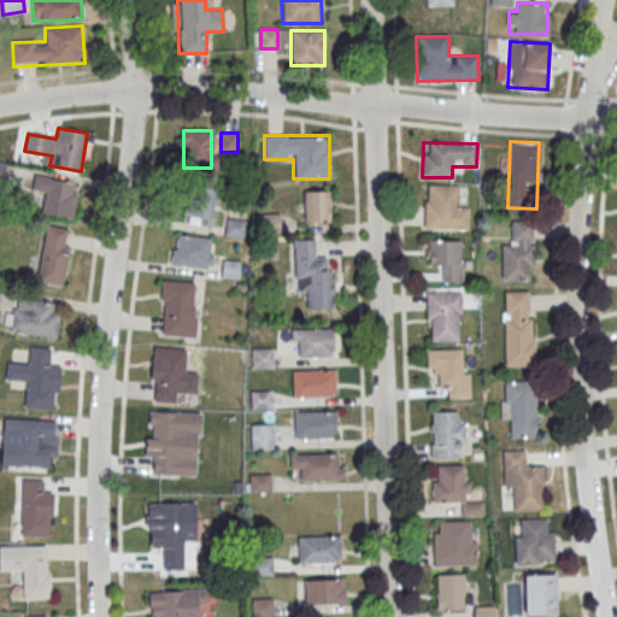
[(71,218),(77,182),(35,175),(33,189),(45,192),(41,213),(71,218)]
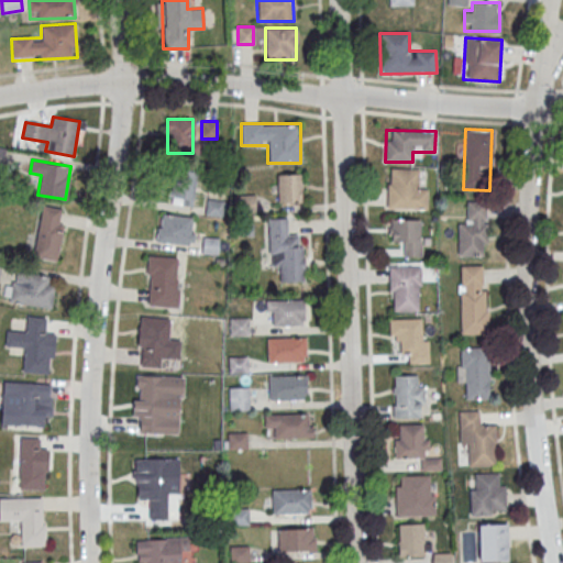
[(428,210),(428,187),(418,187),(418,168),(387,168),(387,209),(428,210)]
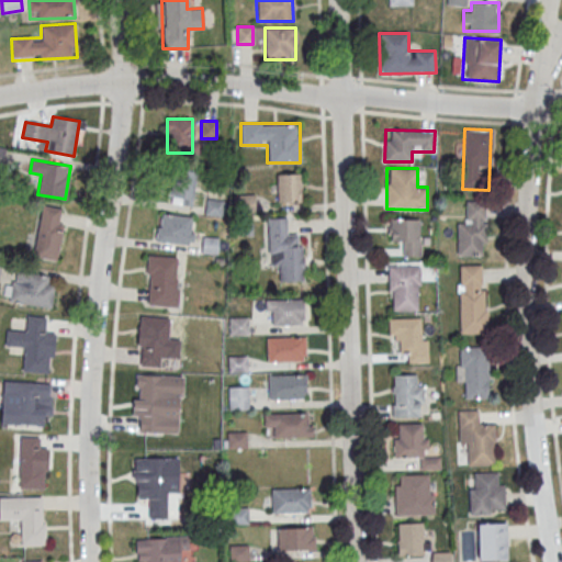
[(194,203),(194,169),(168,169),(168,203),(194,203)]
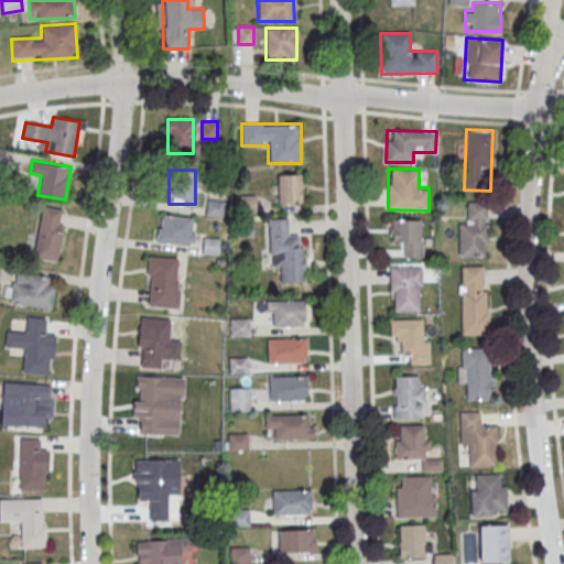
[(302,174),(277,174),(277,203),(302,203),(302,174)]
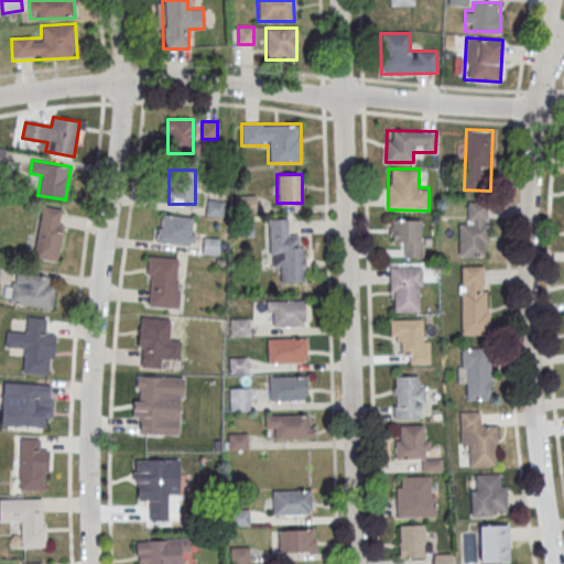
[(223,199),(206,199),(206,215),(223,215),(223,199)]
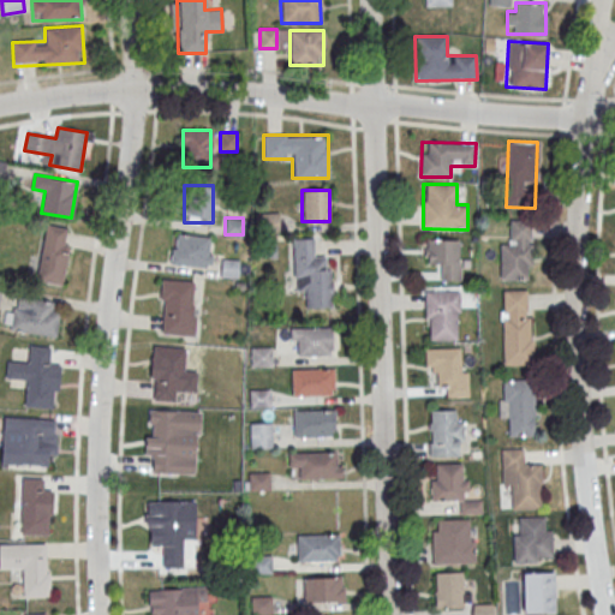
[(500,280),(530,280),(530,221),(509,221),(509,242),(500,242),(500,280)]
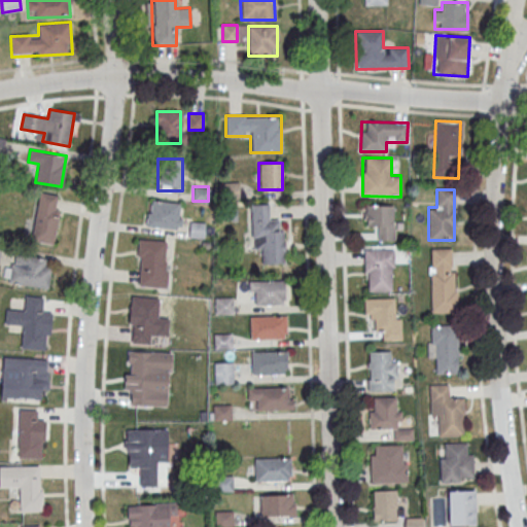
[(40,192),(31,241),(54,245),(60,211),(55,210),(57,197),(40,192)]
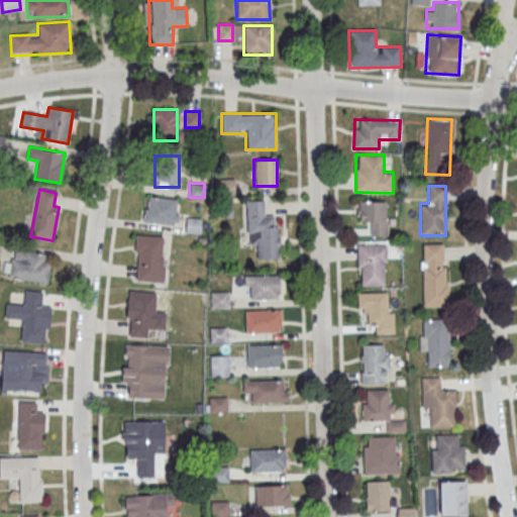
[(143,223),(177,224),(178,199),(145,197),(143,223)]
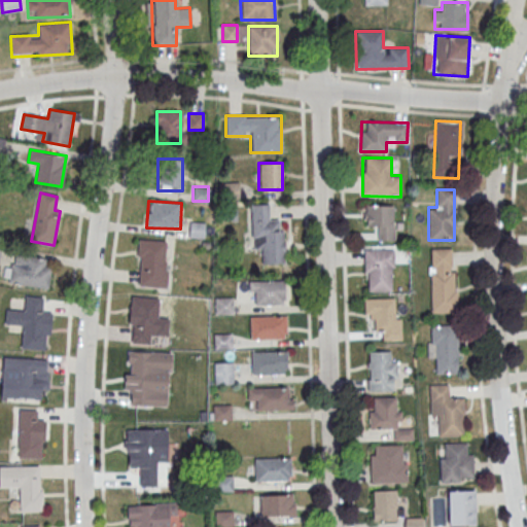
[(251,204),(269,204),(269,219),(279,219),(279,231),(283,231),(284,264),(262,265),(261,249),(255,249),(254,238),(252,238),(251,204)]
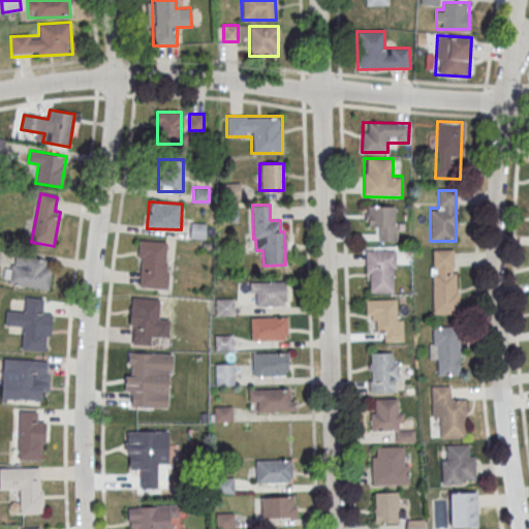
[(363,206),(363,227),(377,227),(377,242),(396,242),(396,206),(363,206)]
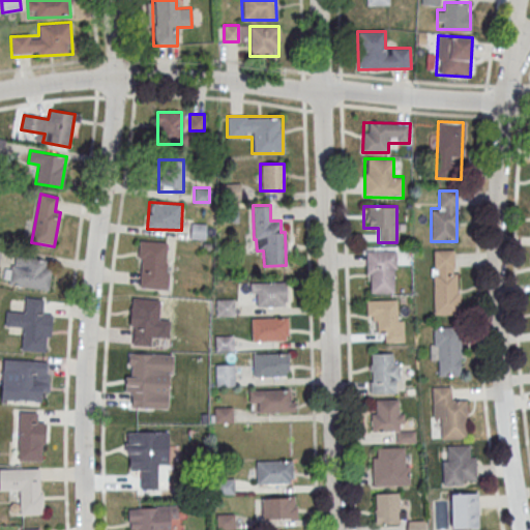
[(190,239),(205,239),(205,224),(190,224),(190,239)]
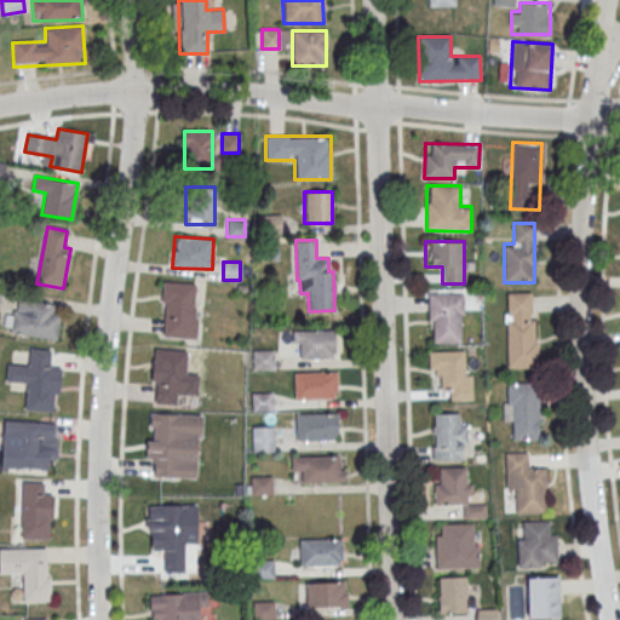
[(162,282),(195,285),(194,308),(196,308),(195,319),(197,319),(196,339),(162,336),(166,303),(161,303),(162,282)]
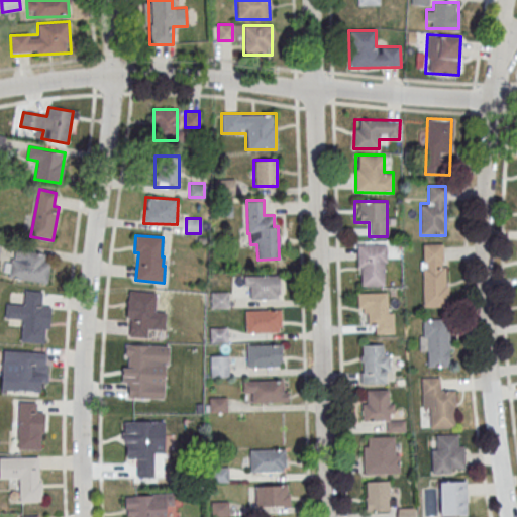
[(446,243),(422,243),(422,306),(446,306),(446,243)]
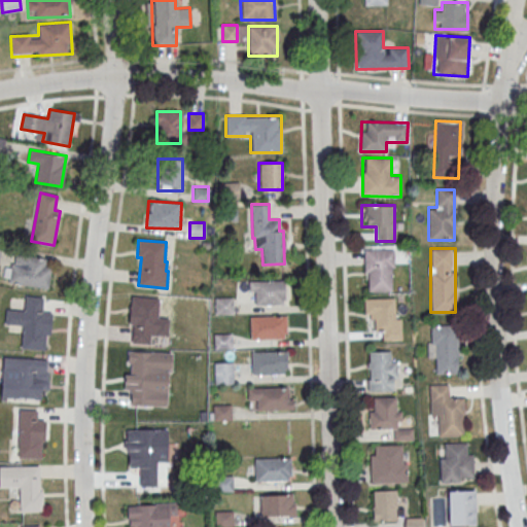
[(392,291),(392,249),(364,249),(364,291),(392,291)]
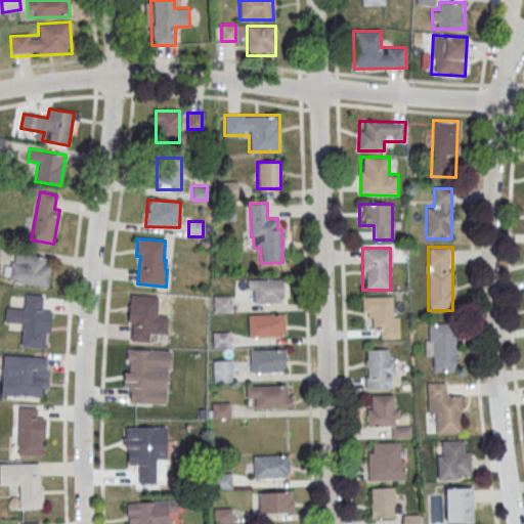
[(51,259),(12,253),(8,280),(46,287),(51,259)]
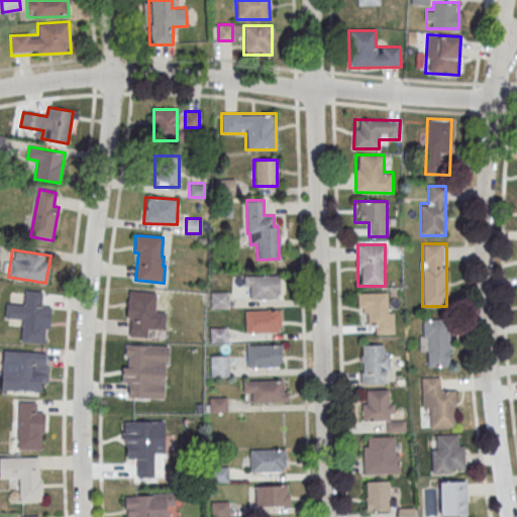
[(249,278),(283,277),(284,298),(250,299),(249,278)]
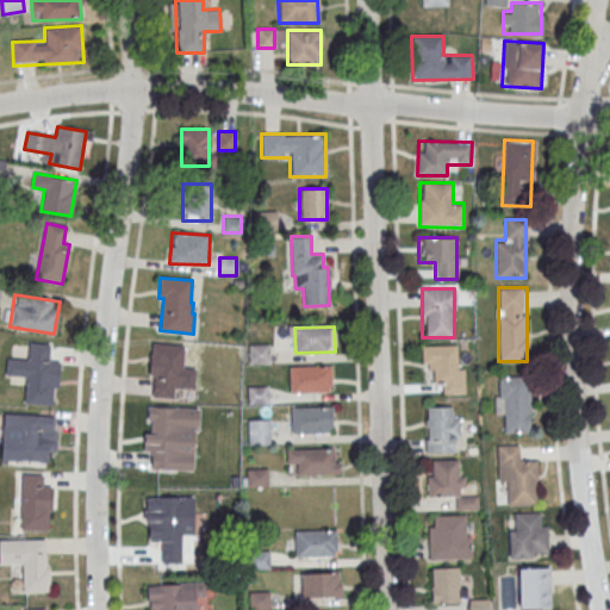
[(29,343),(50,344),(49,361),(61,362),(58,390),(53,388),(51,406),(25,404),(27,378),(6,377),(7,359),(27,361),(29,343)]
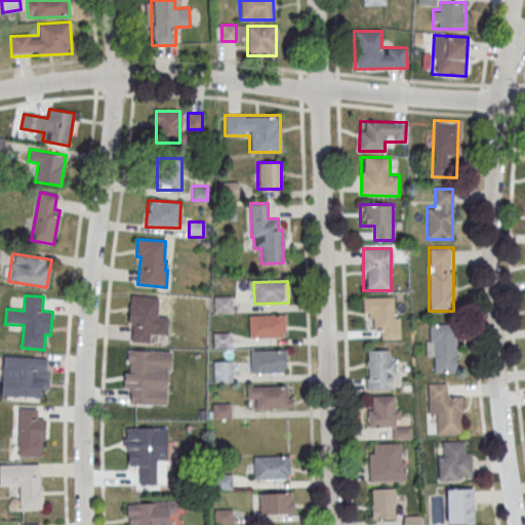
[(130,295),(158,297),(156,328),(150,328),(149,344),(130,342),(132,314),(128,314),(130,295)]
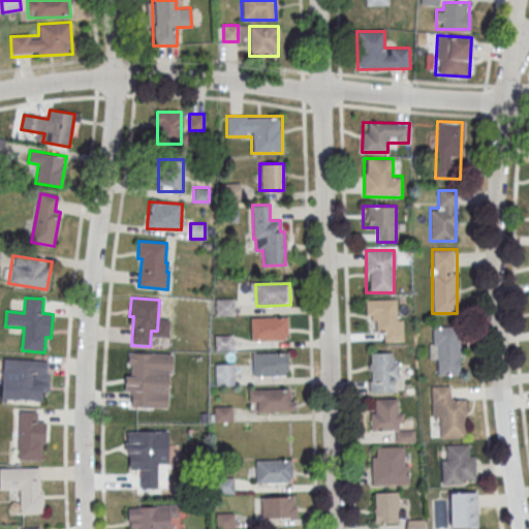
[(234,299),(215,299),(215,315),(234,315),(234,299)]
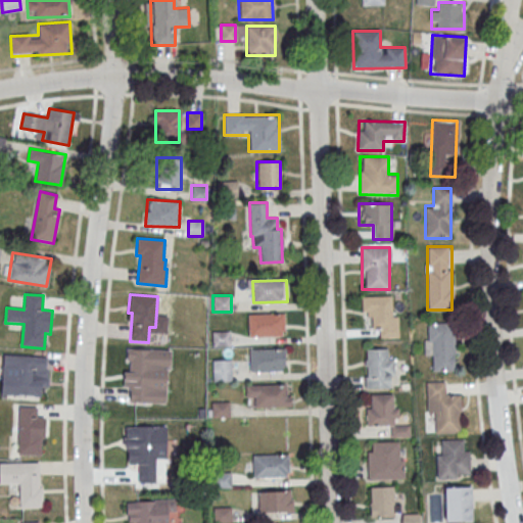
[(362,297),(392,295),(393,317),(398,317),(399,337),(380,338),(380,328),(373,328),(372,317),(368,317),(367,313),(363,313),(362,297)]
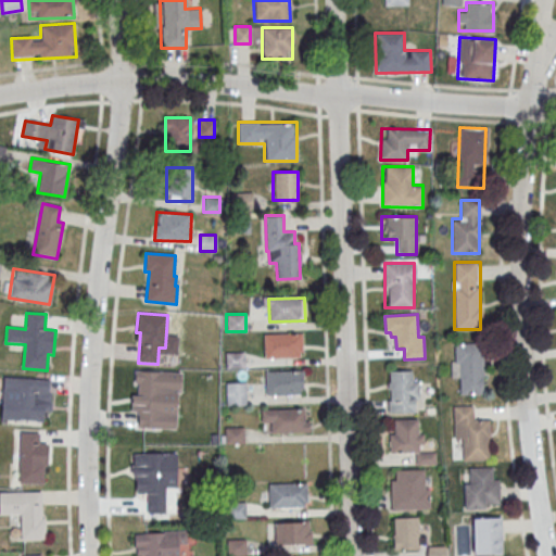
[(263,335),(300,333),(300,357),(264,358),(263,335)]
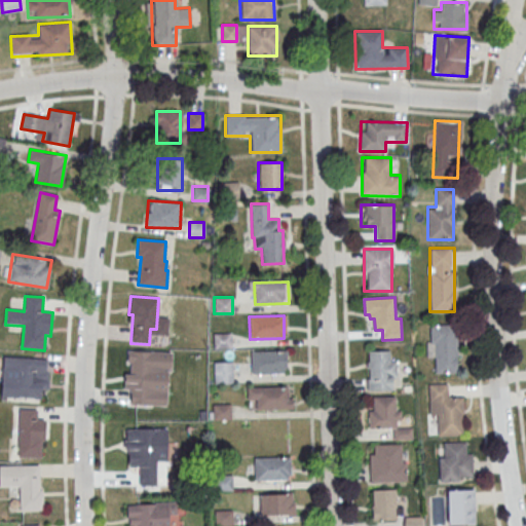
[(457,372),(457,325),(428,325),(428,358),(434,358),(434,372),(457,372)]
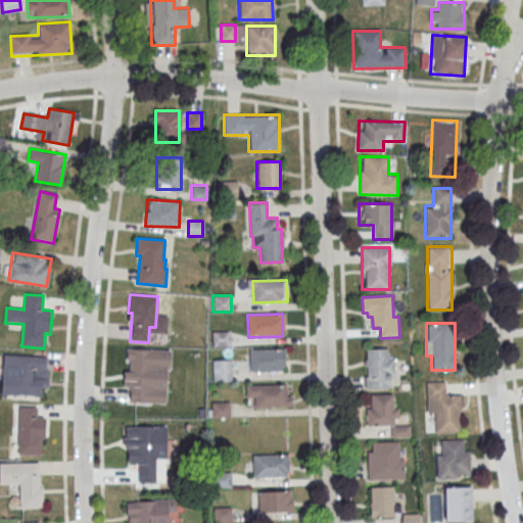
[(229,331),(211,331),(211,347),(229,347),(229,331)]
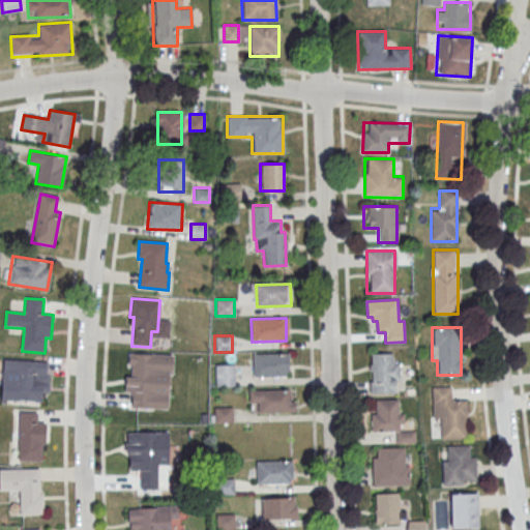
[(124,407),(170,409),(172,354),(125,352),(124,407)]
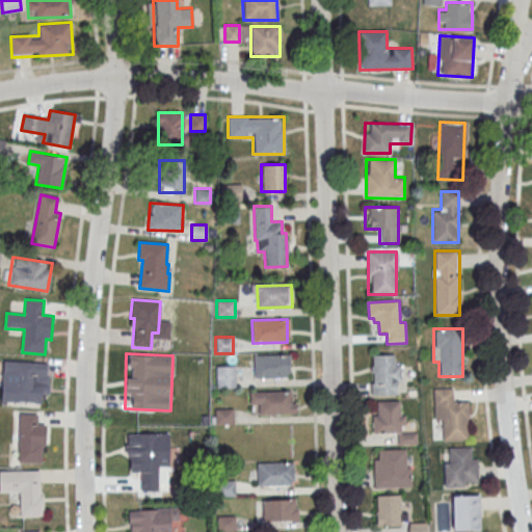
[(254,356),(288,355),(289,378),(255,379),(254,356)]
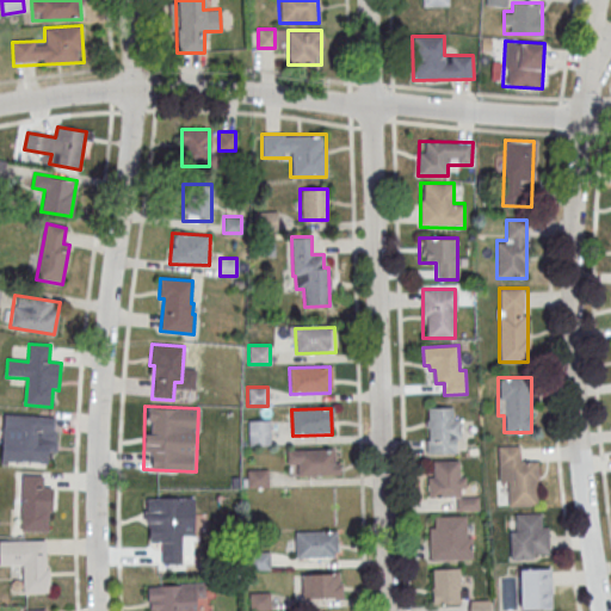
[(426,452),(458,452),(458,408),(426,408),(426,452)]
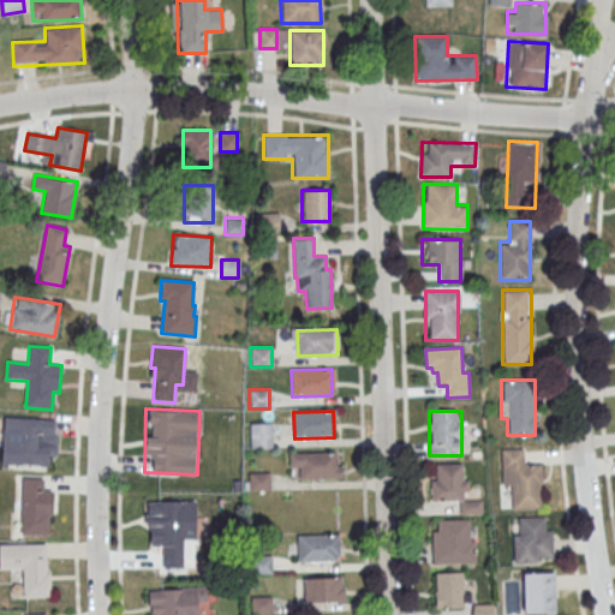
[(48,455),(55,457),(58,418),(3,416),(0,459),(0,464),(47,466),(48,455)]
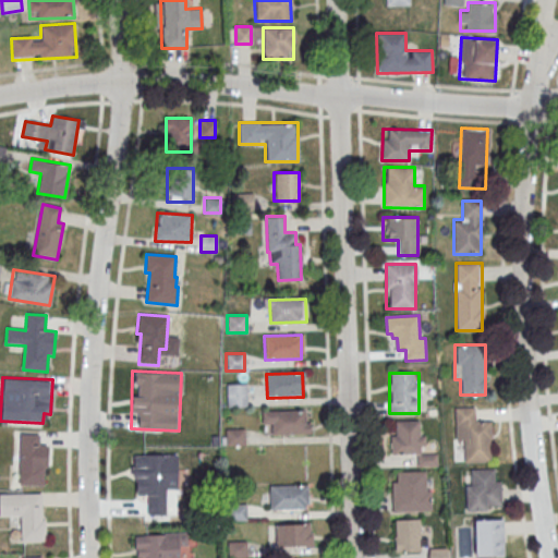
[(226,407),(246,407),(246,383),(226,383),(226,407)]
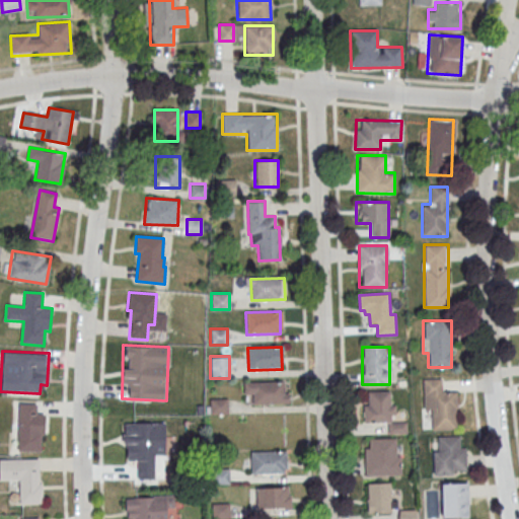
[(455,429),(455,390),(442,390),(442,378),(423,378),(423,410),(432,410),(432,429),(455,429)]
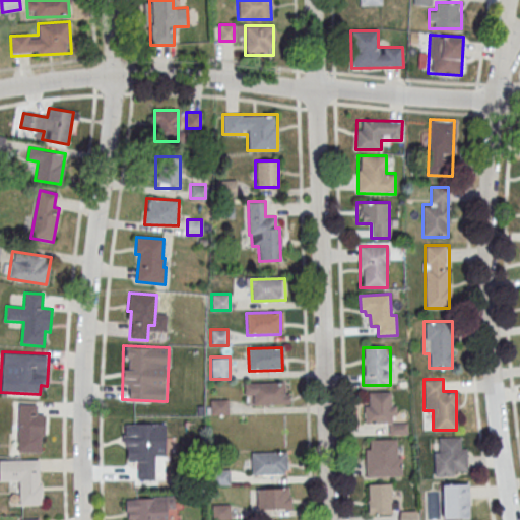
[(252,384),(285,383),(286,405),(253,406),(252,384)]
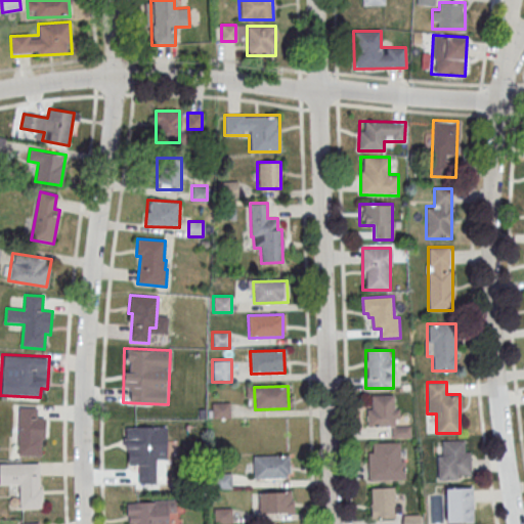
[(366,410),(373,409),(372,396),(394,395),(395,427),(367,428),(366,410)]
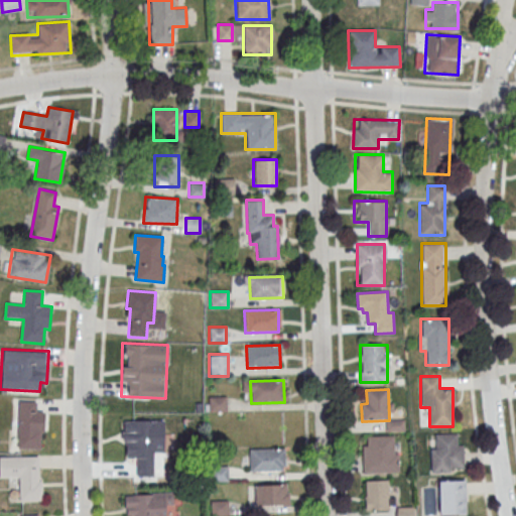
[(208,411),(225,411),(225,396),(208,396),(208,411)]
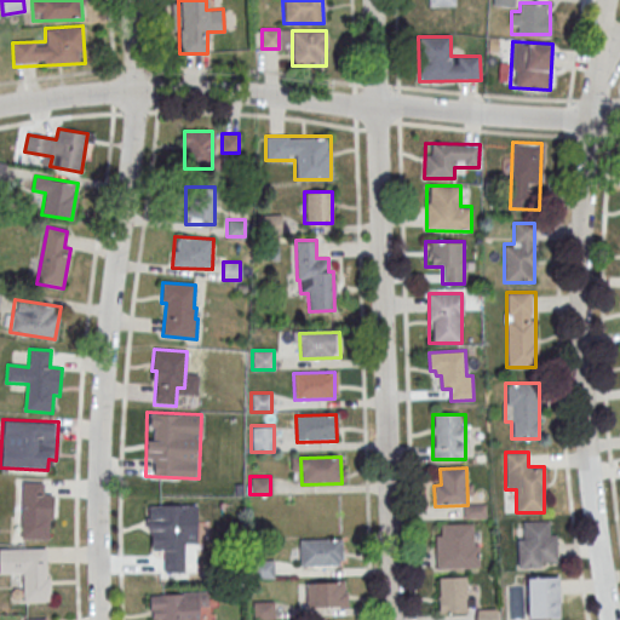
[(22,482),(21,539),(49,540),(50,520),(53,520),(53,495),(44,495),(44,483),(22,482)]
